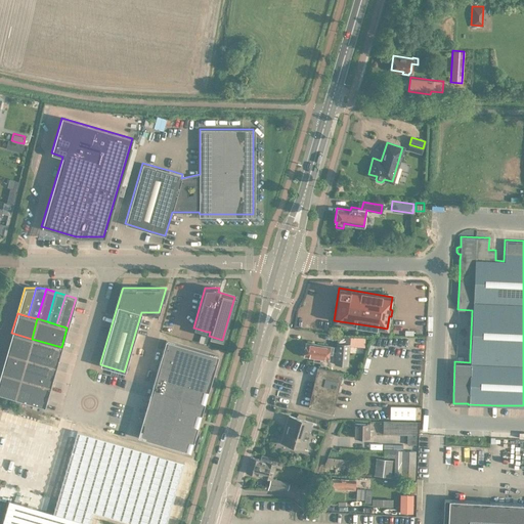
[(26,358),(32,339),(11,333),(6,352),(26,358)]
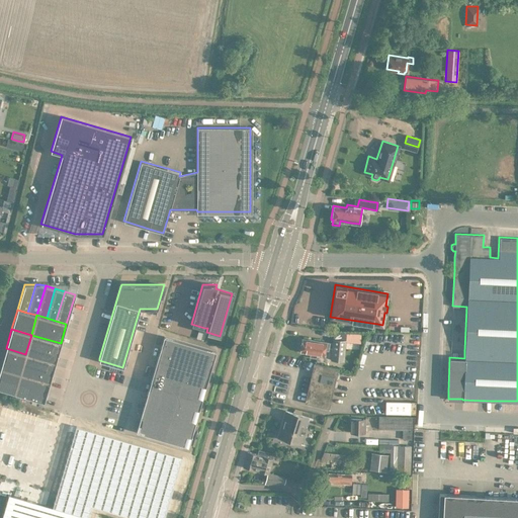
[(331,347),(330,359),(343,360),(345,339),(345,333),(333,332),(332,338),(331,343),(331,347)]
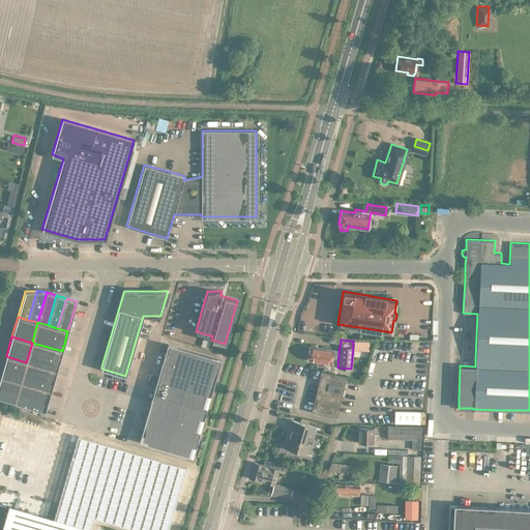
[(62,351),(32,343),(26,362),(56,371),(62,351)]
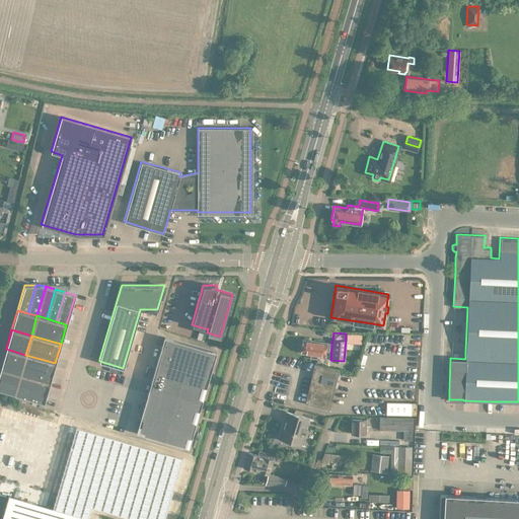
[(188,447),(216,352),(163,337),(136,432),(188,447)]
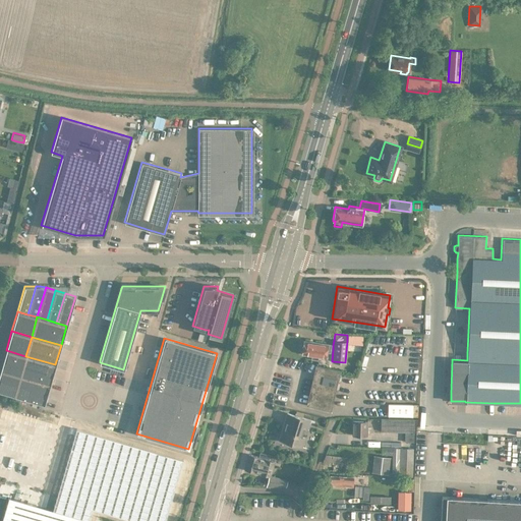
[(301,347),(300,351),(302,352),(302,353),(312,355),(312,358),(317,359),(319,355),(327,357),(328,350),(330,350),(330,349),(333,349),(333,345),(304,340),(303,345),(301,347)]
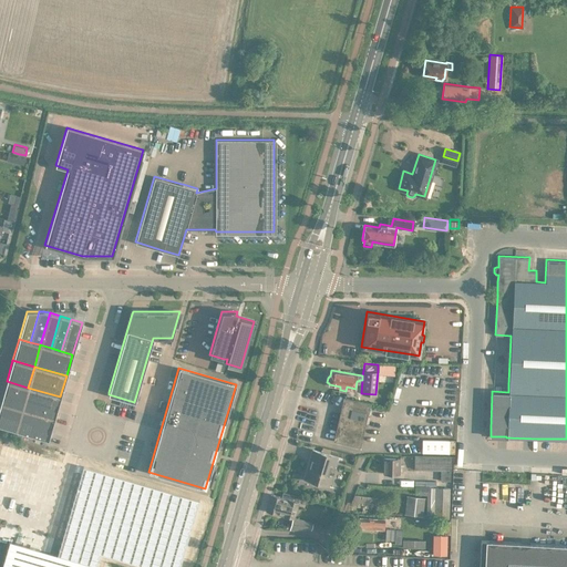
[(0,425),(16,430),(21,409),(28,388),(7,381),(0,402),(0,425)]
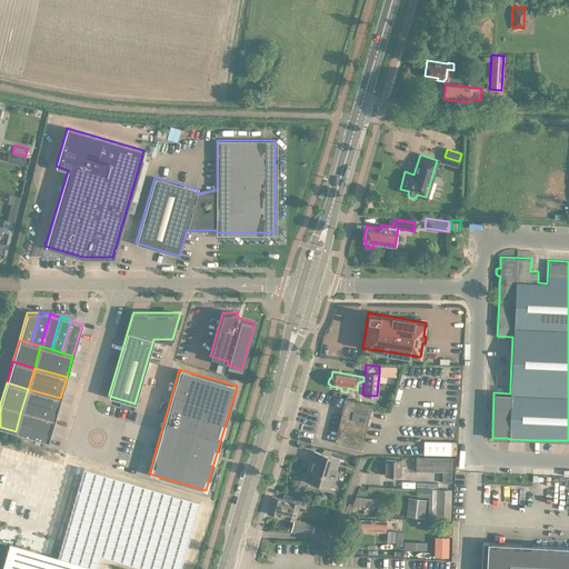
[(60,398),(28,389),(21,410),(53,419),(60,398)]
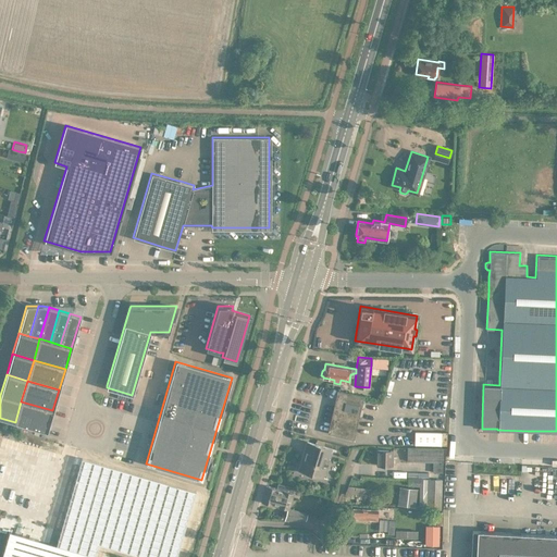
[(337,390),(327,432),(353,438),(362,396),(337,390)]
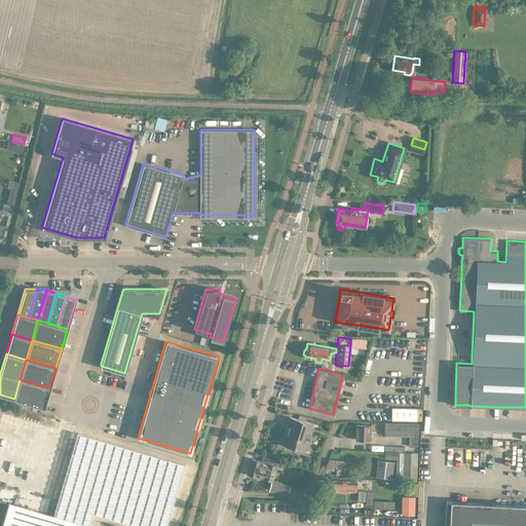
[(49,387),(20,379),(14,399),(44,408),(49,387)]
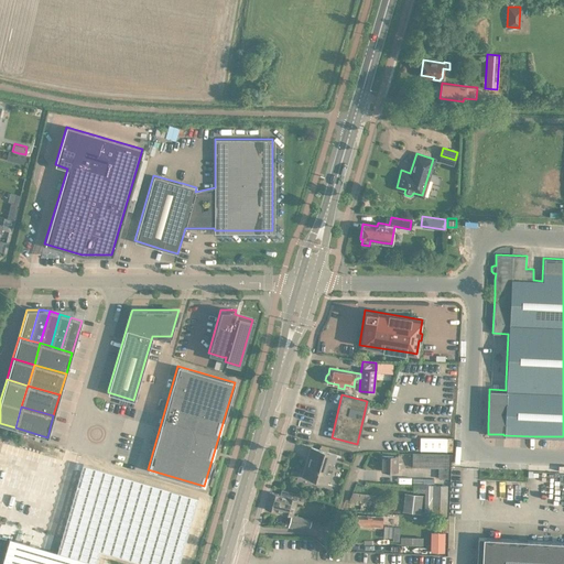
[(419,436),(419,449),(446,449),(446,436),(419,436)]
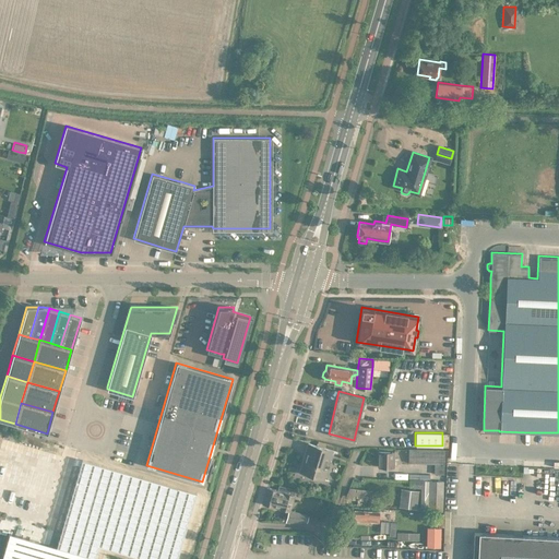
[(333,450),(307,442),(298,472),(324,479),(328,468),(323,467),(325,459),(330,460),(333,450)]
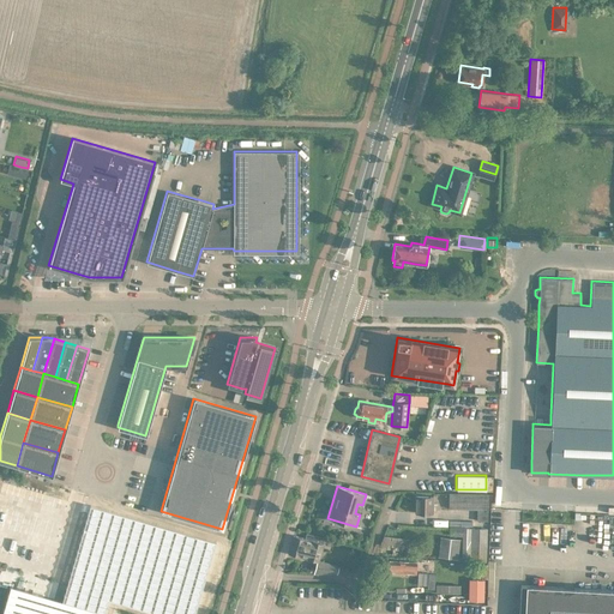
[(447,509),(487,509),(488,493),(447,492),(447,509)]
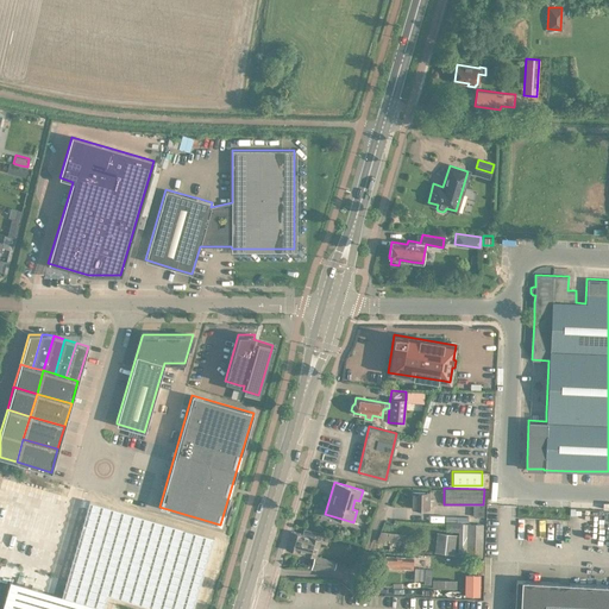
[(410,491),(409,509),(429,510),(431,491),(410,491)]
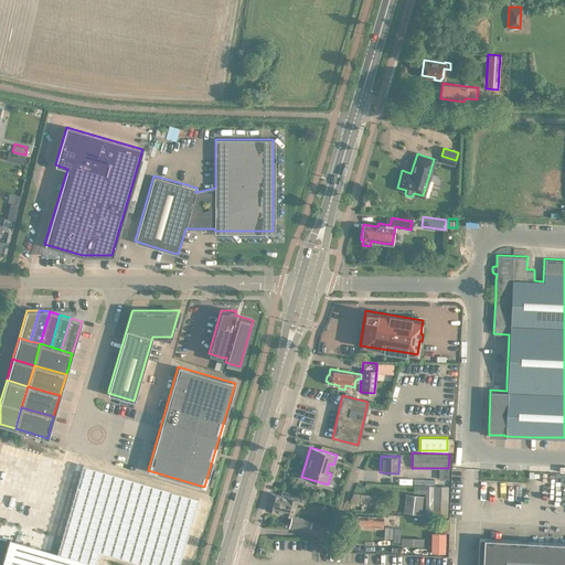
[(9,539),(7,545),(0,564),(95,564),(96,564),(98,554),(99,551),(148,564),(178,564),(198,498),(82,464),(60,543),(56,552),(35,546),(9,539)]
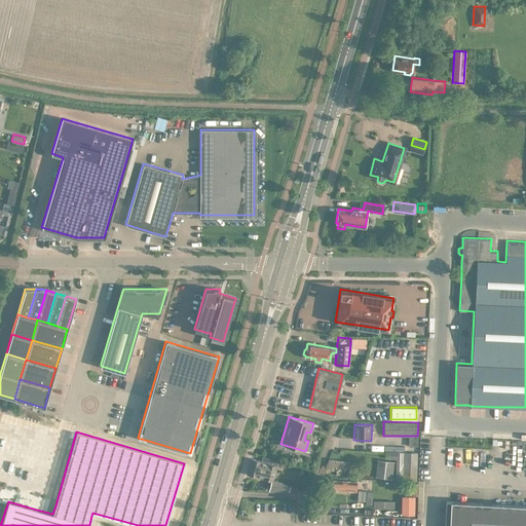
[(384,450),(384,458),(396,459),(396,451),(396,450),(384,450)]
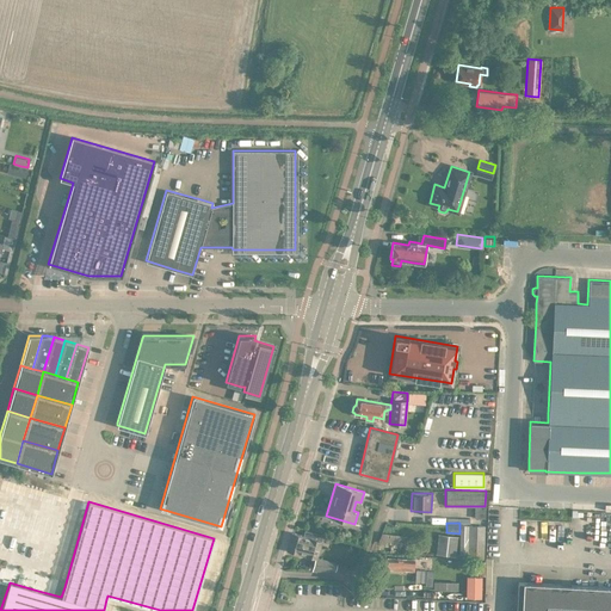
[(467,557),(482,559),(483,525),(468,525),(467,557)]
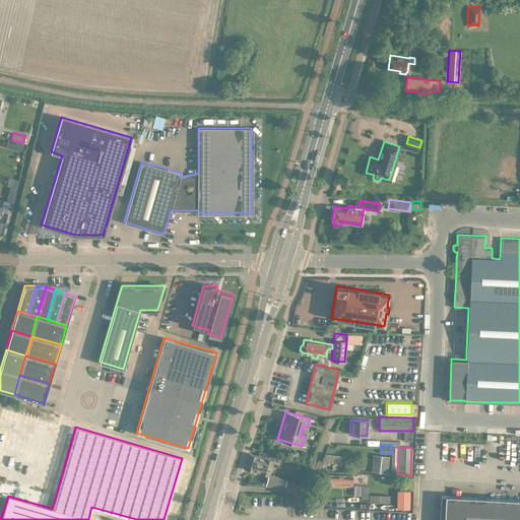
[(249,453),(244,468),(254,471),(253,471),(259,473),(259,472),(267,475),(265,485),(284,485),(286,478),(270,474),(273,460),(273,459),(274,455),(259,451),(258,455),(249,453)]
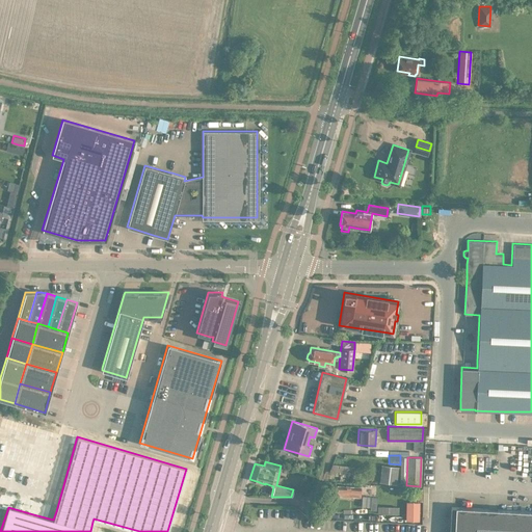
[(331,463),(328,471),(354,474),(354,467),(331,463)]
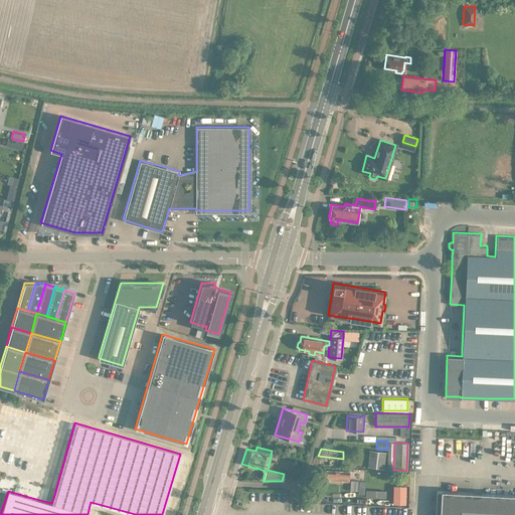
[(385,452),(368,450),(367,467),(383,468),(385,452)]
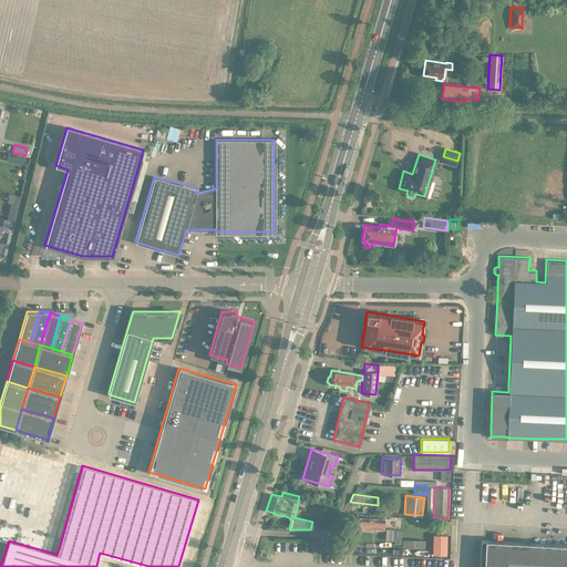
[(384,518),(359,517),(358,527),(383,529),(384,518)]
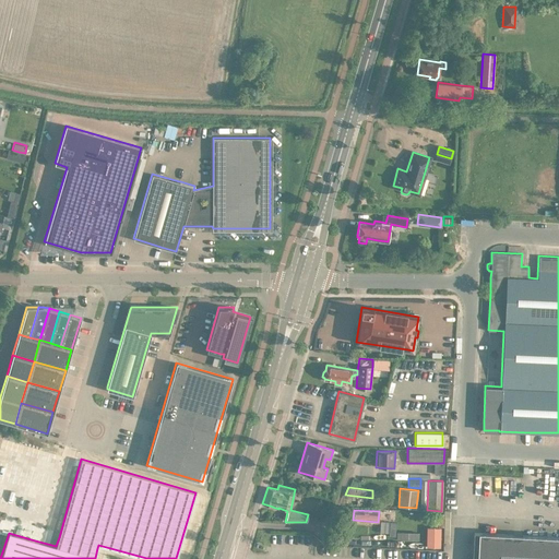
[(380,521),(379,532),(388,532),(389,521),(380,521)]
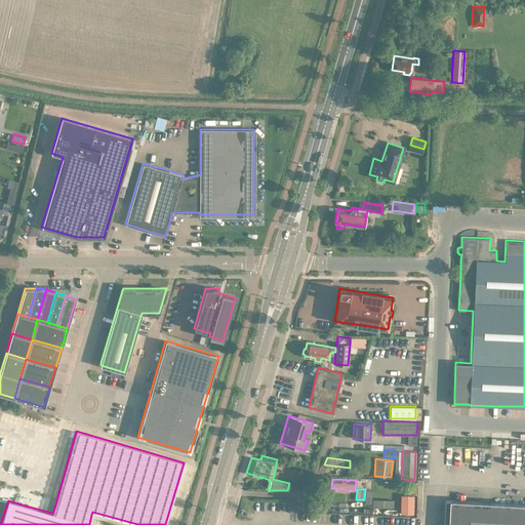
[(401,494),(400,513),(412,513),(413,494),(401,494)]
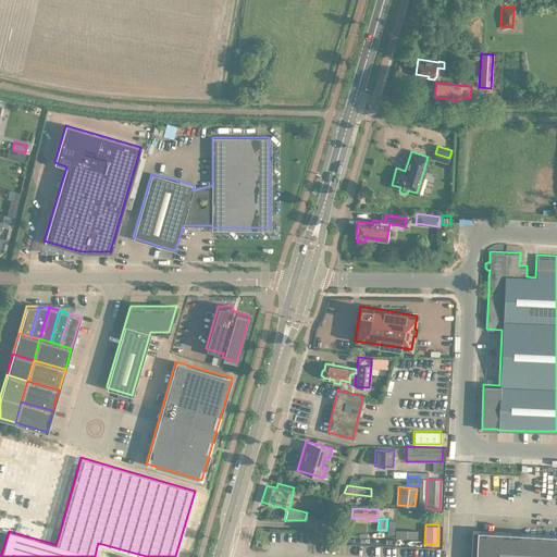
[(556,556),(556,534),(471,530),(470,556),(556,556)]
